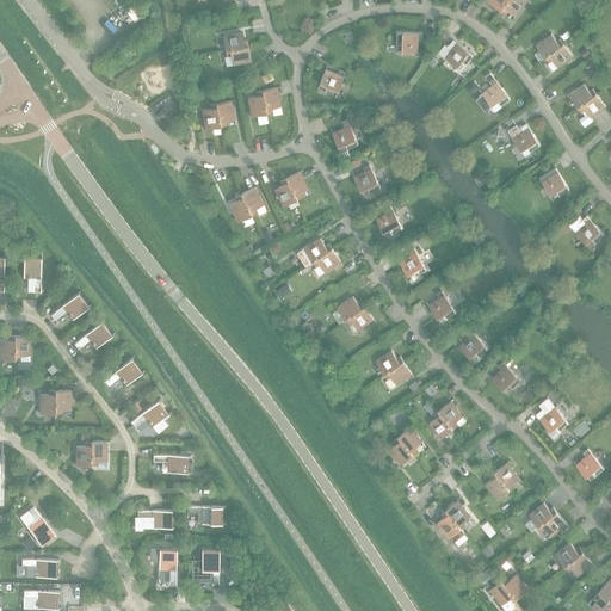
[(501,10),(507,0),(488,0),(488,1),(501,10)]
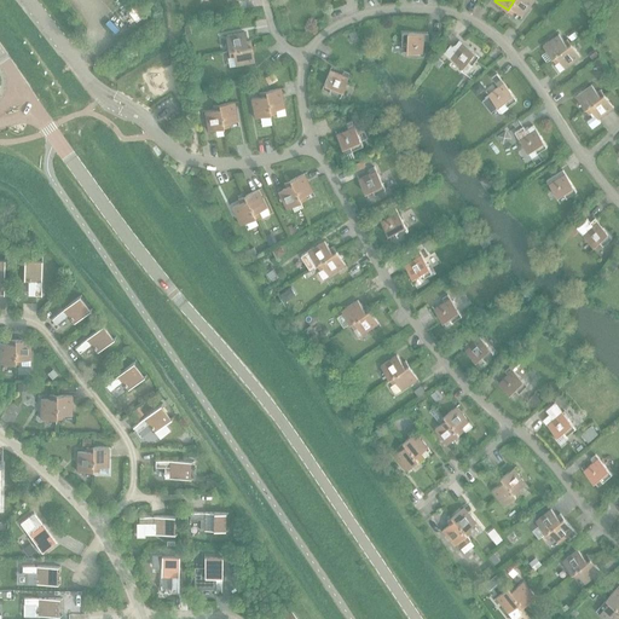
[(533,0),(514,0),(508,10),(513,15),(515,11),(522,16),(534,0),(533,0)]
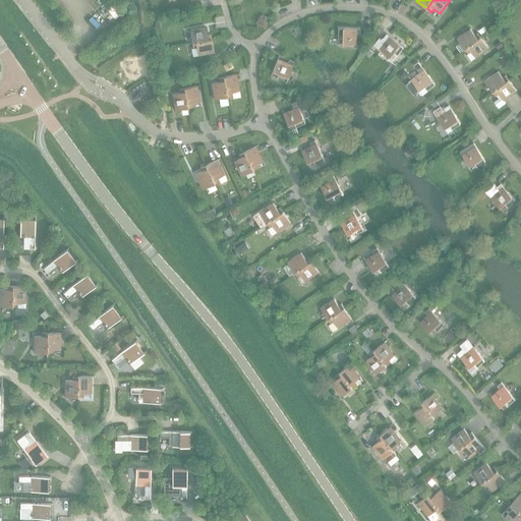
[(191,43),(212,40),(211,34),(207,35),(206,27),(189,31),(191,43)]
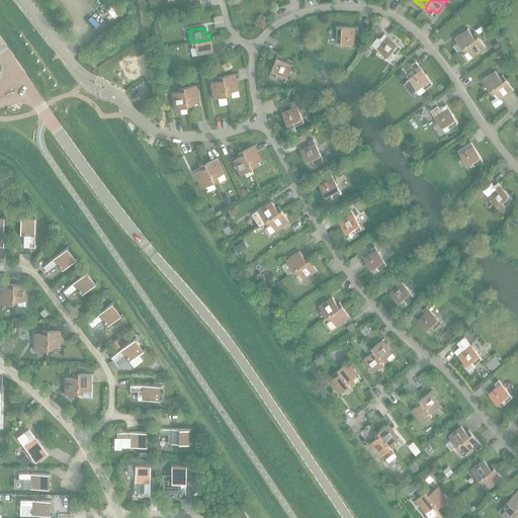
[(354,33),(358,33),(358,28),(337,27),(336,37),(341,38),(341,45),(354,45),(354,33)]
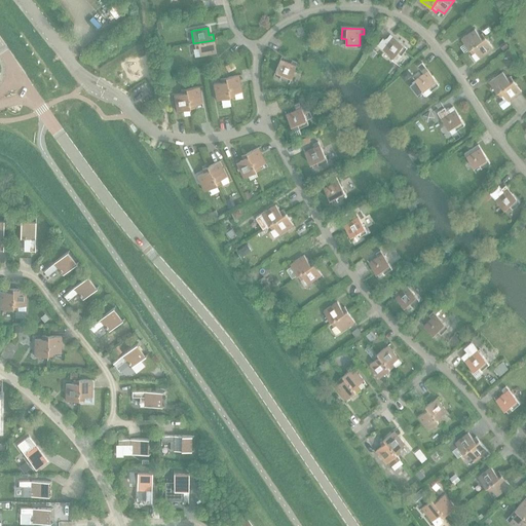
[(468,49),(485,37),(482,33),(479,35),(475,29),(461,39),(468,49)]
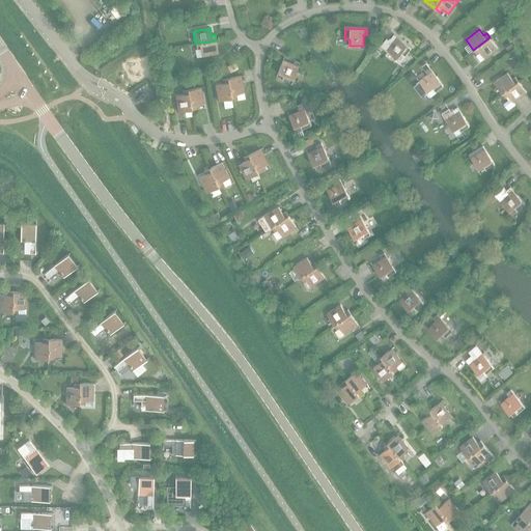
[(393,42),(387,50),(397,58),(401,53),(404,56),(412,48),(394,34),(390,38),(393,42)]
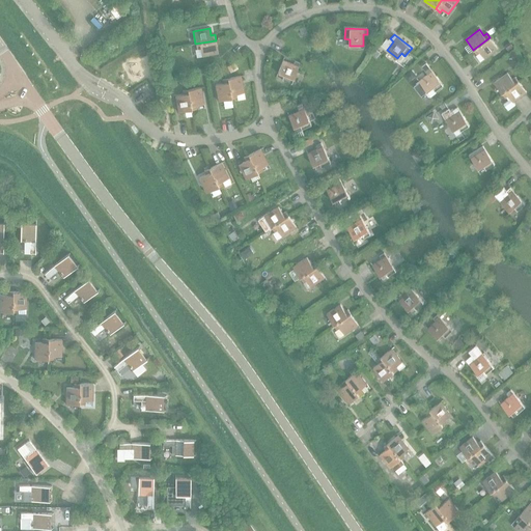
[(490,37),(473,50),(476,54),(479,52),(484,58),(498,49),(490,37)]
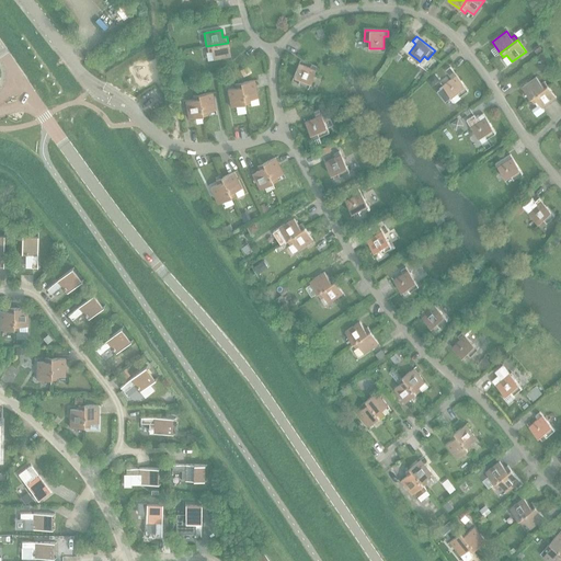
[(415,44),(412,41),(410,43),(408,41),(402,48),(409,53),(415,44)]
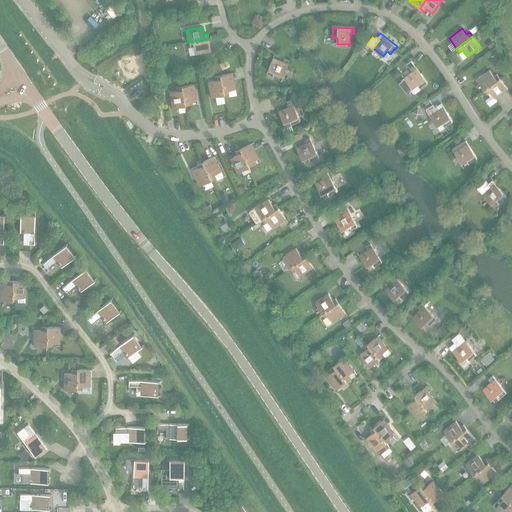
[(208,39),(188,42),(189,47),(193,47),(194,54),(210,51),(208,39)]
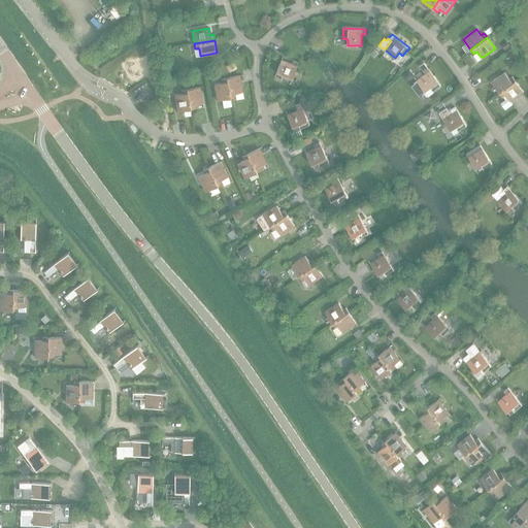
[(368,54),(373,58),(378,53),(372,48),(368,54)]
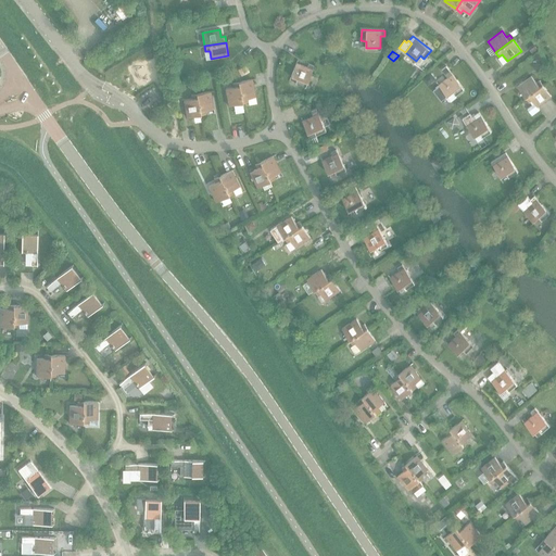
[(308,64),(307,67),(295,63),(290,76),(297,78),(295,84),(305,87),(314,66),(308,64)]
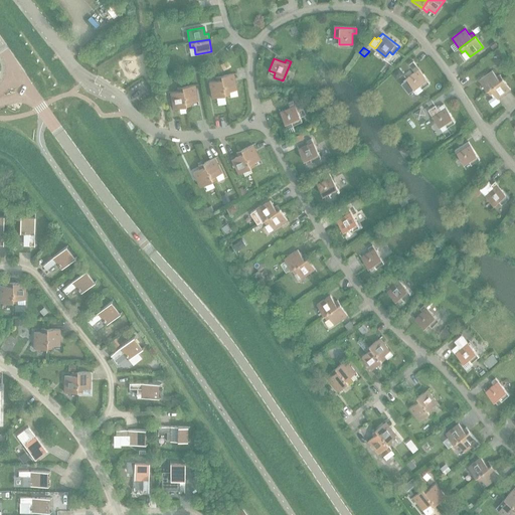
[(414,94),(417,95),(422,91),(421,89),(430,82),(413,61),(408,64),(414,71),(406,78),(414,89),(412,91),(414,94)]
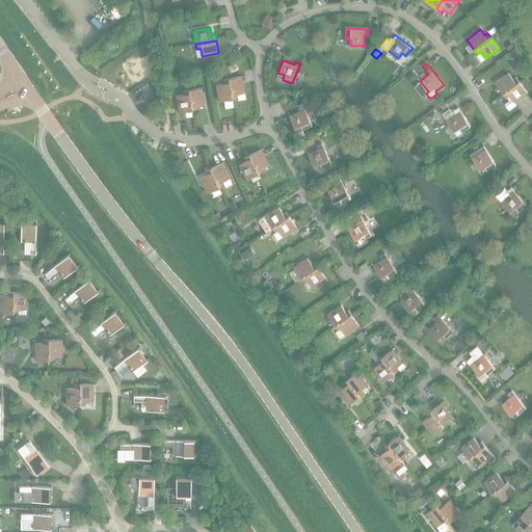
[(503,94),(520,81),(516,77),(513,79),(508,73),(495,83),(503,94)]
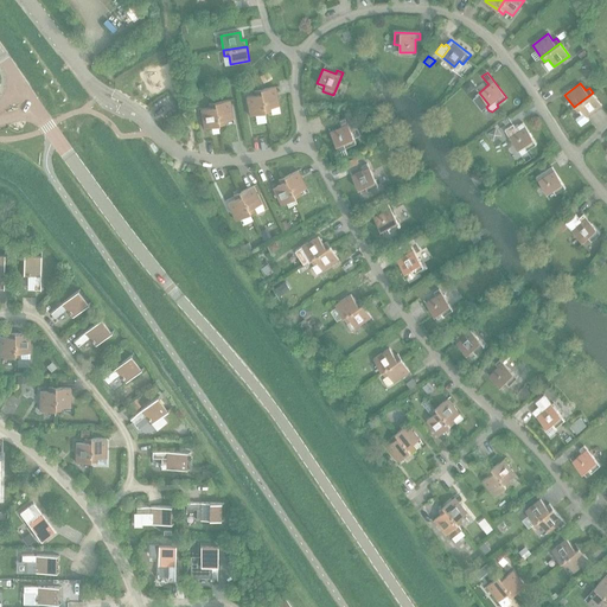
[(260,90),(264,113),(270,112),(269,108),(279,106),(275,87),(260,90)]
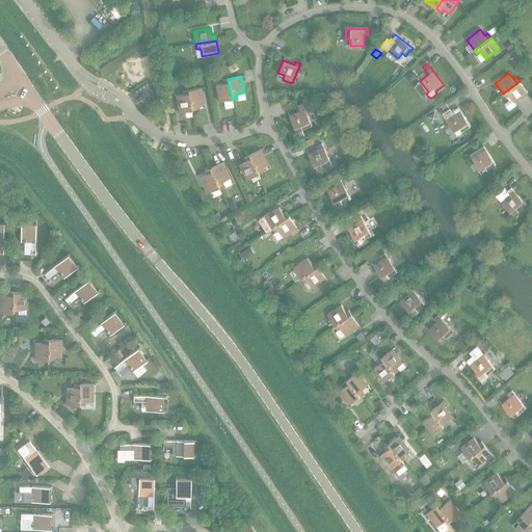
[(218,101),(232,99),(228,79),(222,80),(223,83),(215,85),(218,101)]
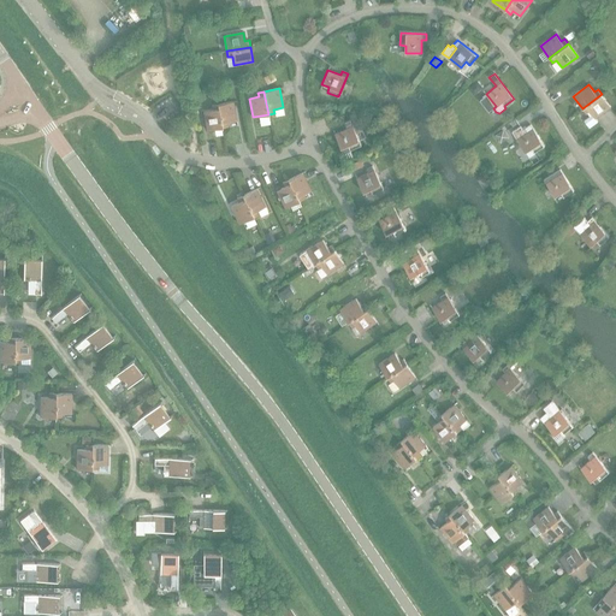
[(602,94),(582,108),(586,113),(587,113),(590,117),(584,120),(590,128),(598,122),(594,118),(610,107),(602,94)]
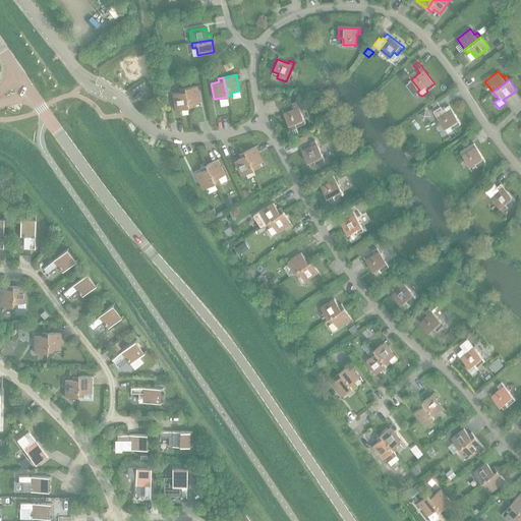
[(184,88),(187,108),(193,107),(192,103),(199,102),(196,85),(184,88)]
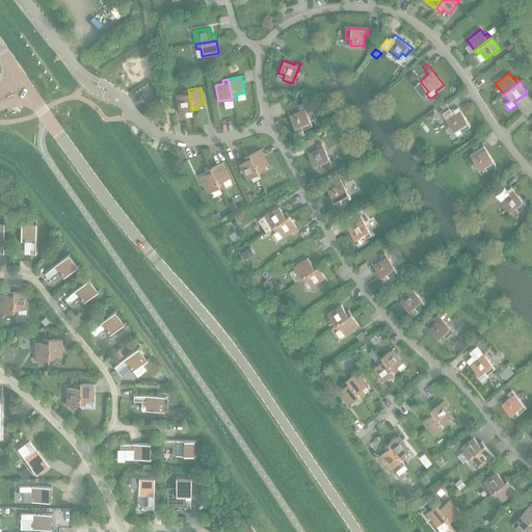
[(179,112),(191,110),(188,89),(183,90),(183,95),(176,96),(179,112)]
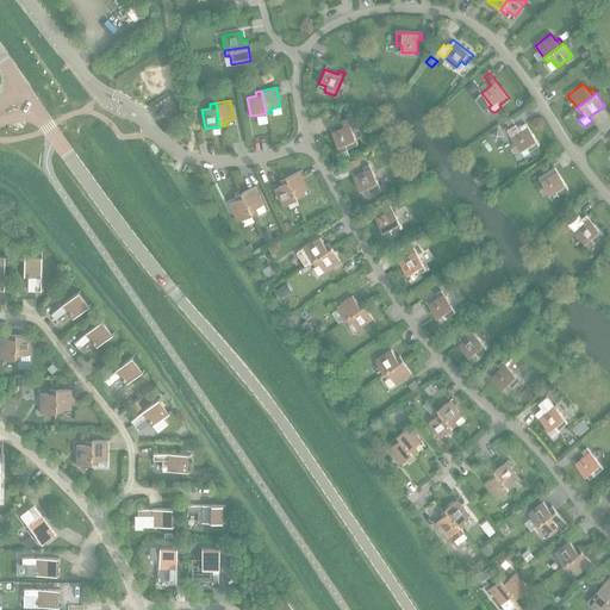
[(344,144),(347,149),(359,144),(348,120),(342,123),(343,128),(331,132),(338,147),(344,144)]
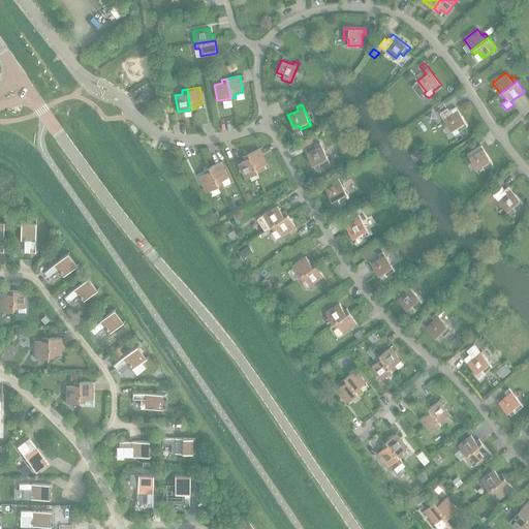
[(459,131),(467,125),(456,106),(448,112),(446,109),(439,113),(450,130),(456,127),(459,131)]
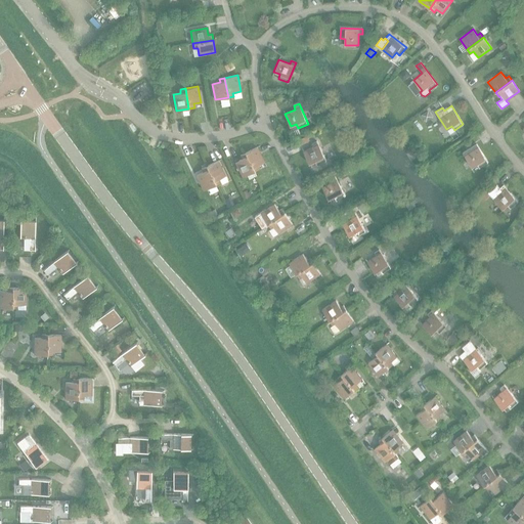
[(297,139),(300,144),(309,140),(307,135),(297,139)]
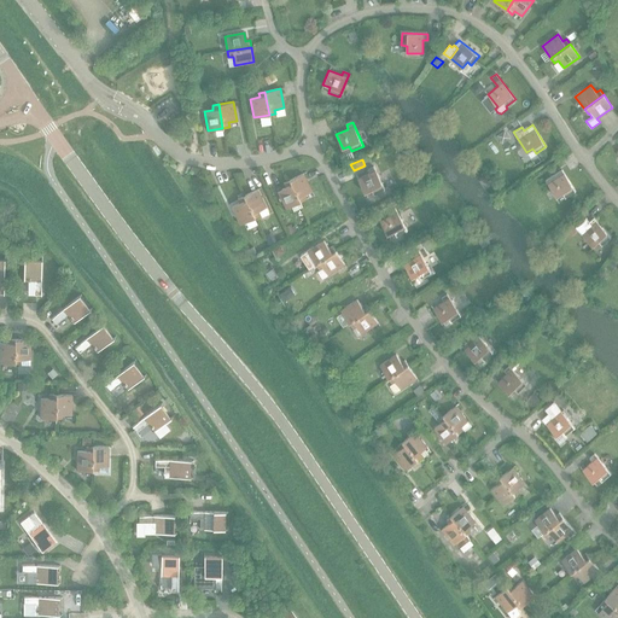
[(372,190),(374,194),(385,190),(373,165),(367,169),(369,173),(357,179),(365,193),(372,190)]
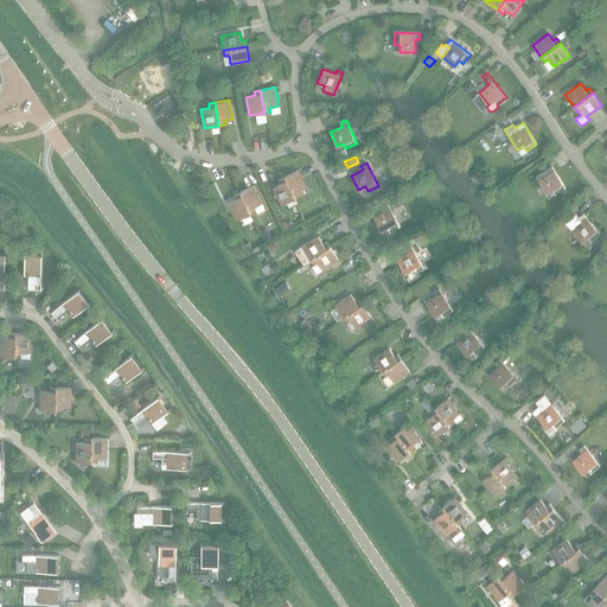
[(553,190),(555,195),(566,187),(551,166),(536,177),(547,193),(553,190)]
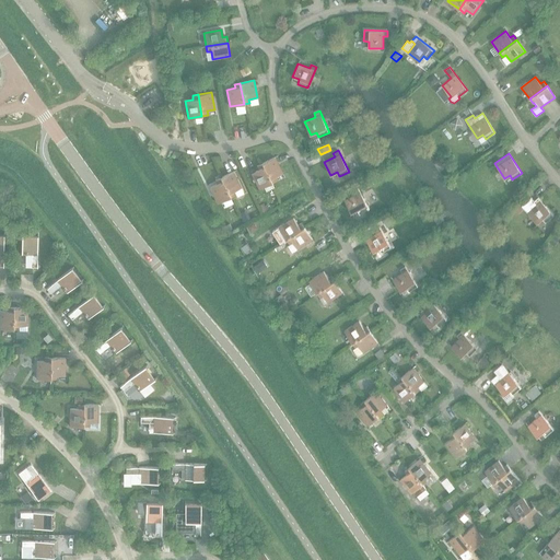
[(261,163),(271,183),(277,181),(275,177),(282,173),(275,158),(261,163)]
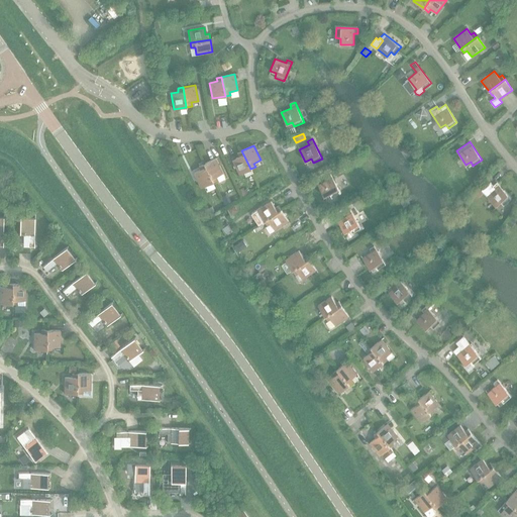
[(238,175),(250,169),(241,150),(237,153),(238,157),(231,160),(238,175)]
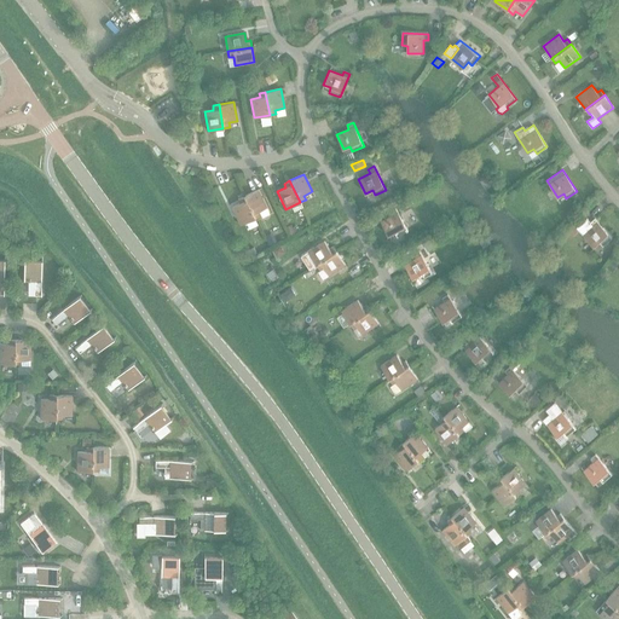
[(243,197),(254,218),(260,215),(258,212),(266,208),(258,190),(243,197)]
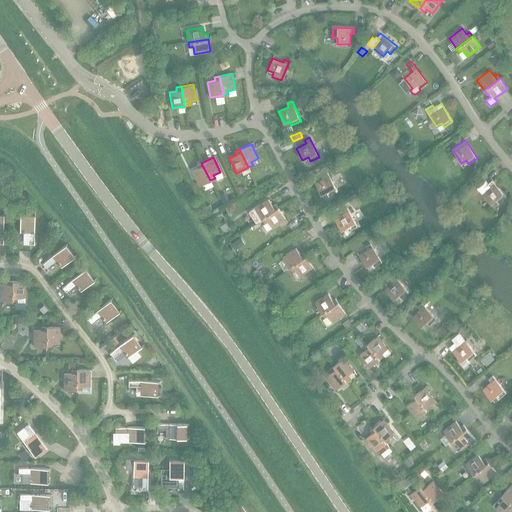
[(198,186),(210,180),(201,163),(197,165),(198,168),(191,171),(198,186)]
